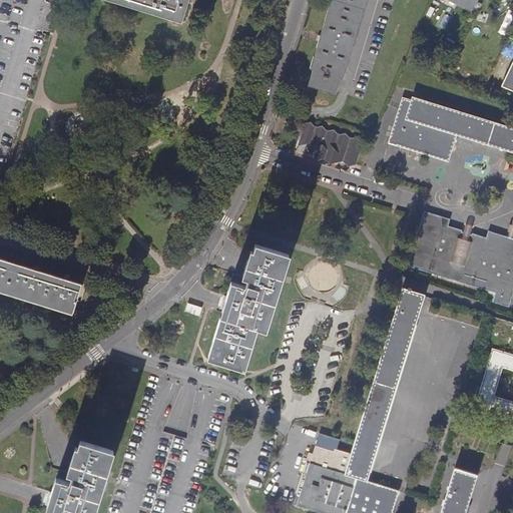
[(182,18),(187,0),(115,0),(130,5),(131,2),(148,7),(147,10),(167,16),(168,13),(182,18)]
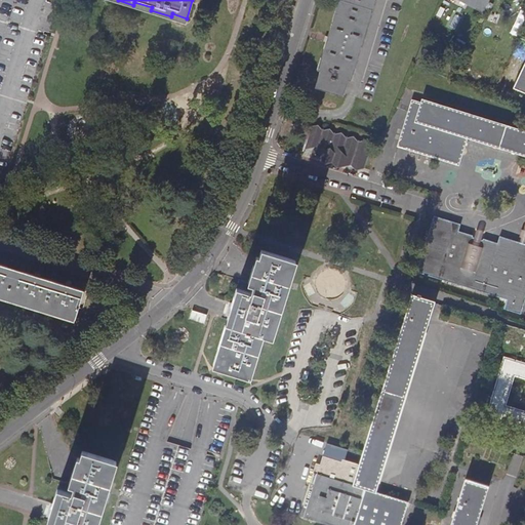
[(341,0),(331,34),(328,33),(323,49),(327,50),(320,72),(316,85),(344,93),(348,80),(355,58),(358,59),(363,44),(359,43),(372,0),(341,0)]
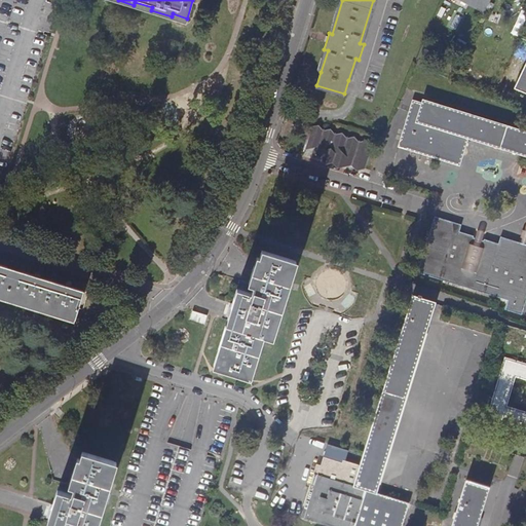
[(339,0),(329,33),(332,34),(342,0),(339,0)]
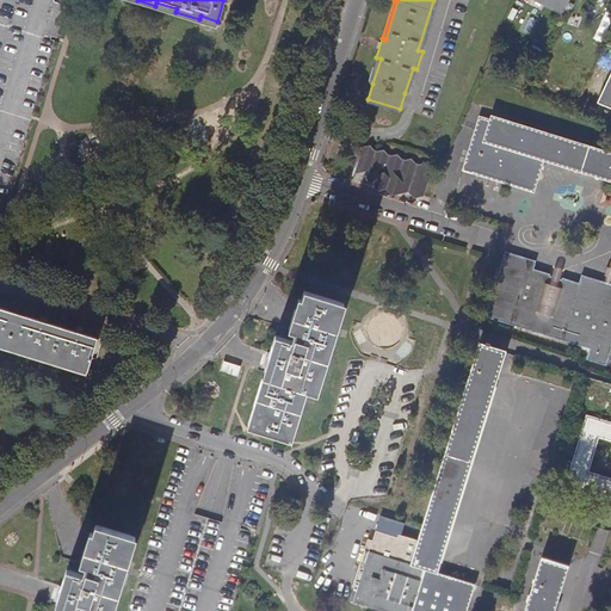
[(423,51),(437,0),(433,0),(418,50),(423,51)]
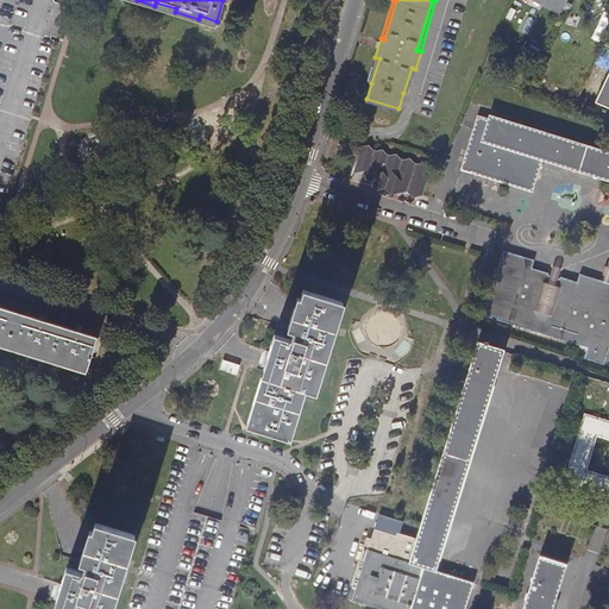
[(539,0),(562,12),(567,0),(539,0)]
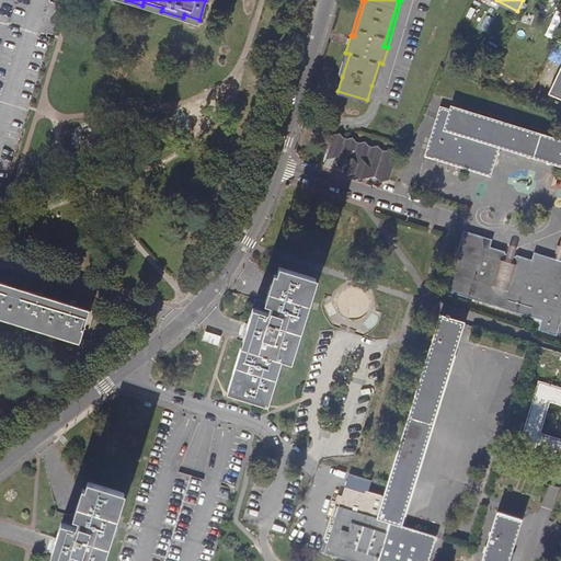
[(142,6),(161,11),(162,8),(144,2),(142,6)]
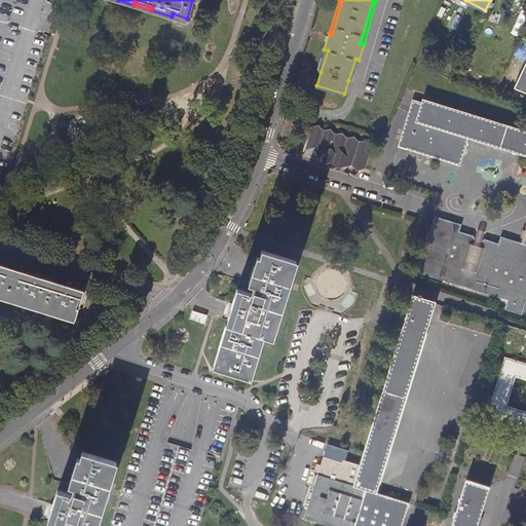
[(328,50),(324,49),(317,71),(321,72),(328,50)]
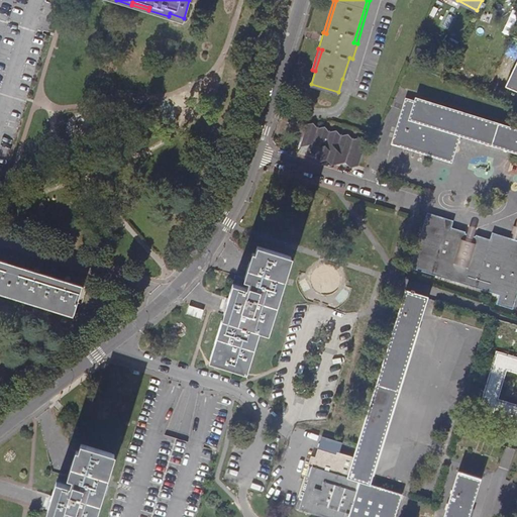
[(349,58),(342,79),(345,80),(352,59),(349,58)]
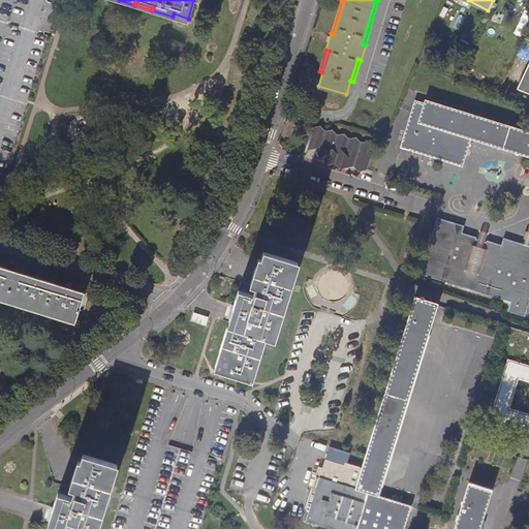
[(528,92),(528,62),(518,87),(528,92)]
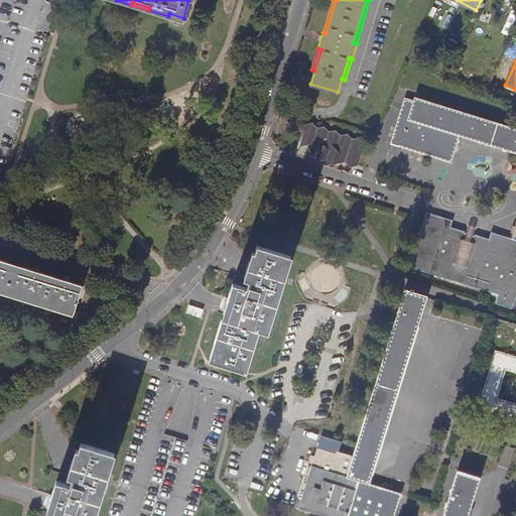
[(337,95),(338,92),(310,84),(309,87),(337,95)]
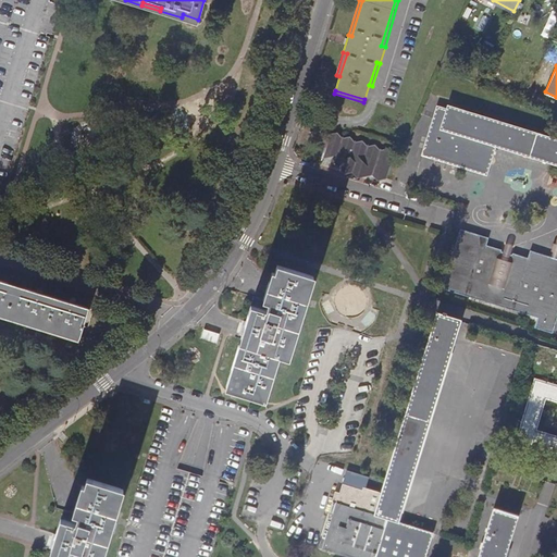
[(556,165),(556,139),(447,106),(446,109),(437,107),(422,156),(487,176),(496,147),(556,165)]
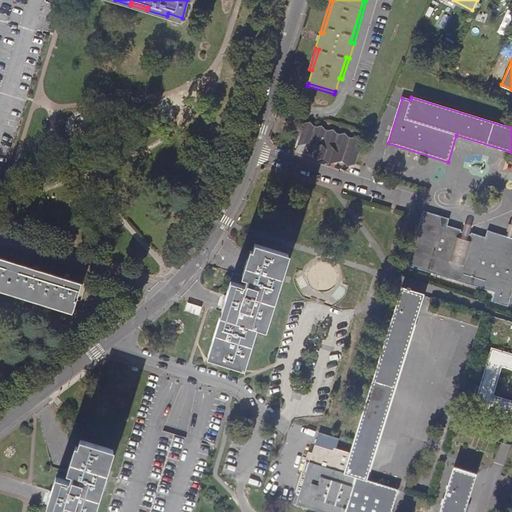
[(296,126),(292,140),(297,146),(304,144),(306,139),(307,138),(311,142),(309,149),(313,154),(319,153),(323,158),(331,156),(335,162),(342,160),(347,166),(354,164),(361,144),(357,138),(349,139),(344,133),(337,135),(334,130),(326,132),(322,126),(315,128),(310,123),(296,126)]
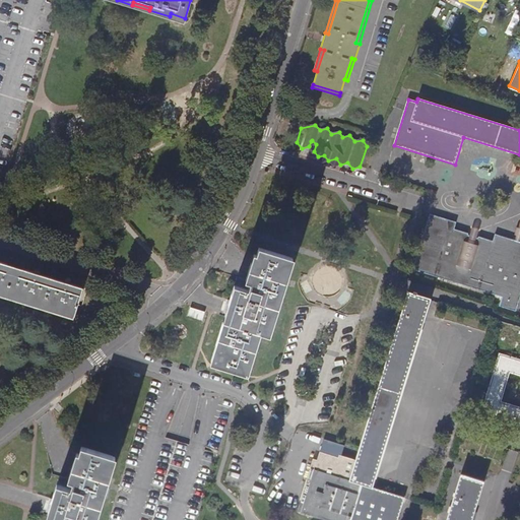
[(430,214),(429,219),(455,229),(456,222),(430,214)]
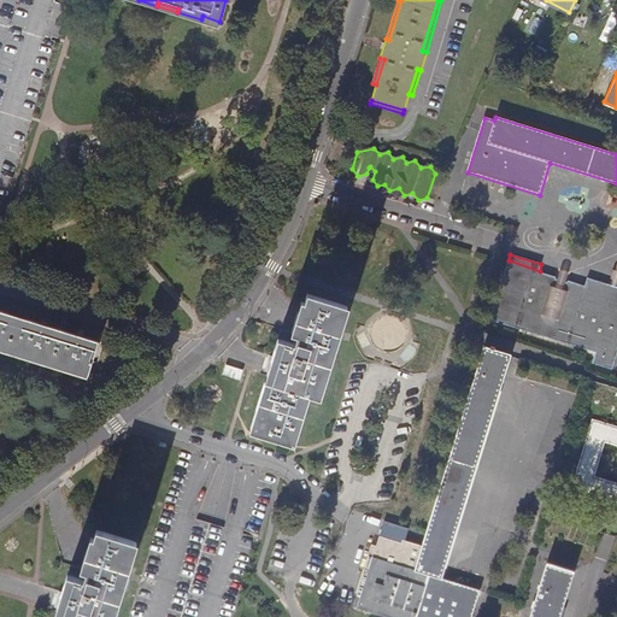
[(610,370),(616,347),(616,294),(585,285),(583,288),(568,282),(564,283),(557,281),(554,278),(539,274),(540,271),(509,260),(489,319),(595,353),(592,364),(610,370)]
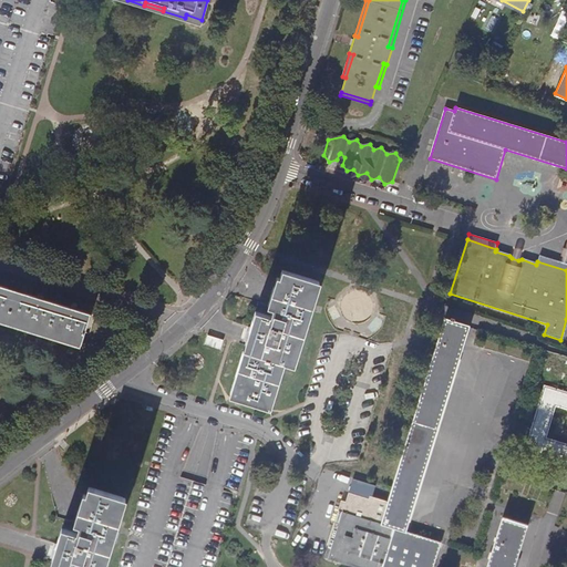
[(566,265),(559,263),(538,257),(537,261),(566,270),(566,265)]
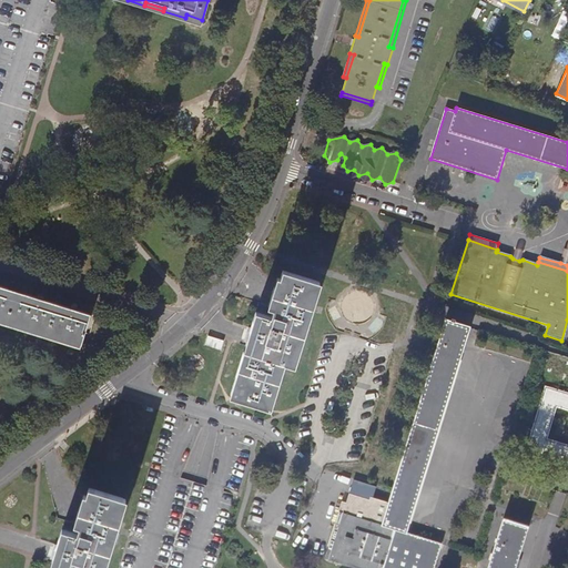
[(317,282),(283,271),(277,288),(275,287),(269,306),(274,308),(271,317),(256,313),(249,335),(246,343),(250,343),(246,353),(243,353),(235,379),(237,381),(233,396),(254,403),(255,399),(272,404),(285,363),(294,366),(301,344),(298,344),(304,326),(306,326),(315,300),(312,298),(317,282)]
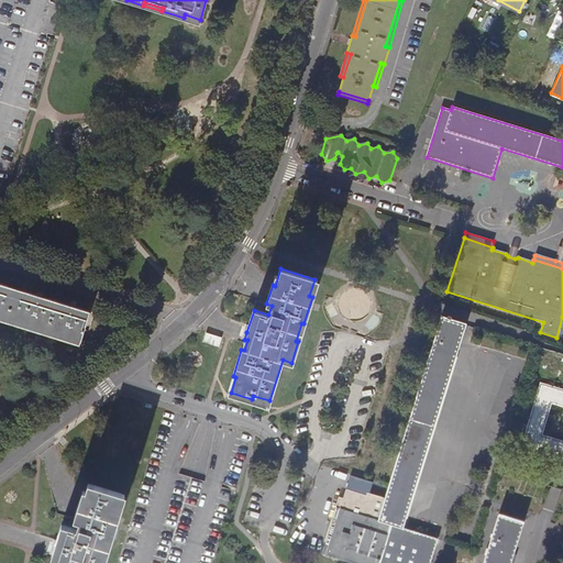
[(0,316),(21,323),(20,327),(39,332),(40,329),(55,333),(54,338),(73,343),(74,339),(80,341),(89,312),(24,291),(23,294),(9,289),(10,287),(0,284),(0,316)]
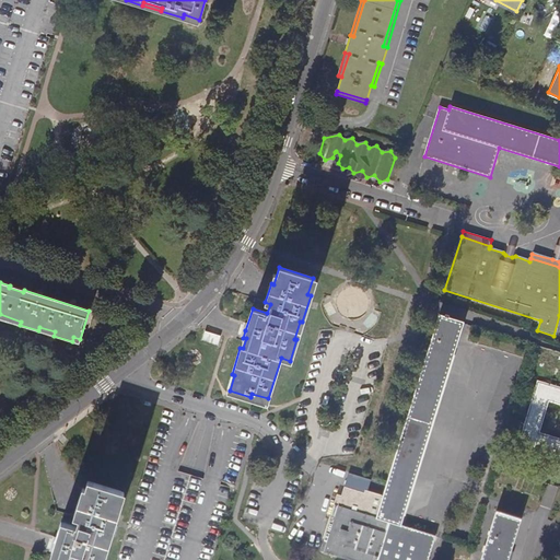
[(0,318),(20,325),(21,322),(0,314),(0,318)]
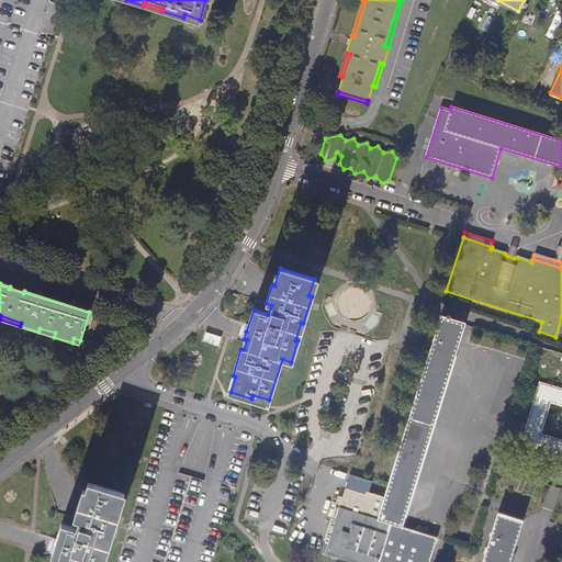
[(411,315),(408,325),(415,327),(418,317),(411,315)]
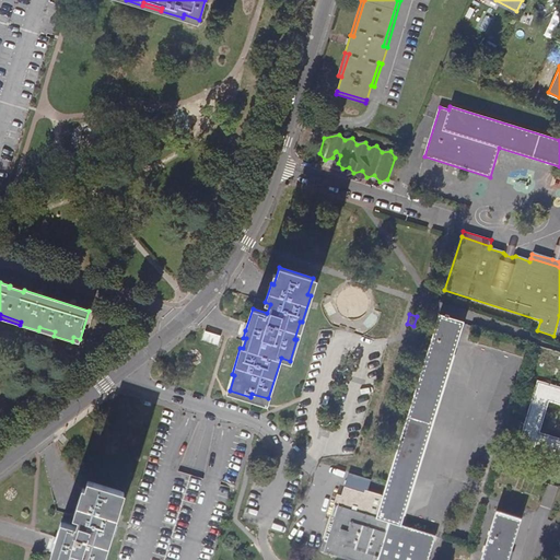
[(408,418),(387,483),(383,494),(365,489),(364,493),(345,487),(341,496),(337,494),(330,514),(335,516),(326,546),(324,551),(350,559),(428,559),(435,536),(400,525),(428,438),(452,359),(464,322),(440,315),(408,418)]
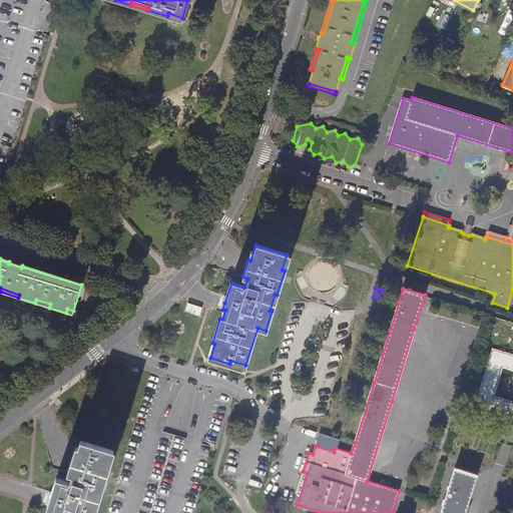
[(512,355),(493,349),(476,408),(512,418),(512,355)]
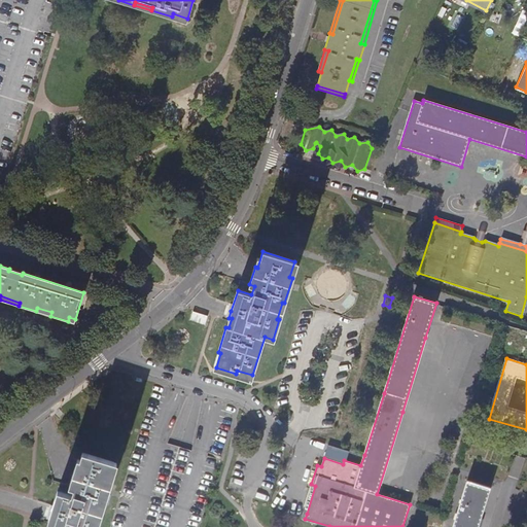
[(250,379),(252,375),(237,371),(236,374),(250,379)]
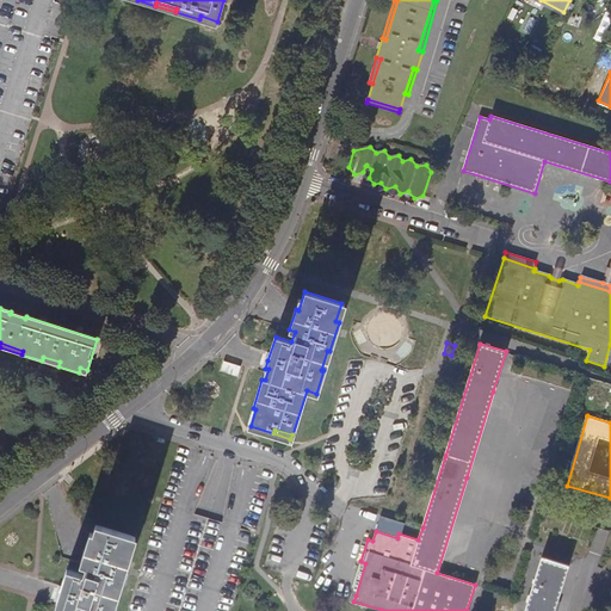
[(93,524),(87,542),(91,543),(97,525),(93,524)]
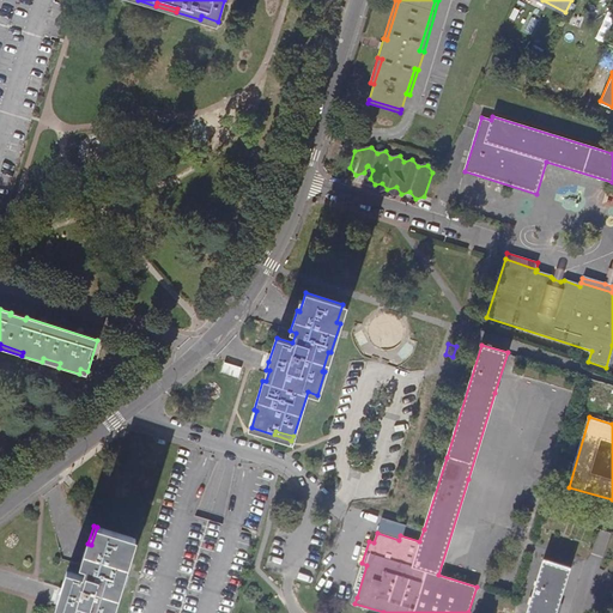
[(91,545),(87,544),(80,565),(86,568),(84,577),(67,571),(58,604),(60,605),(56,612),(54,612),(114,612),(116,605),(114,604),(119,586),(122,587),(131,558),(128,557),(134,538),(97,527),(91,545)]
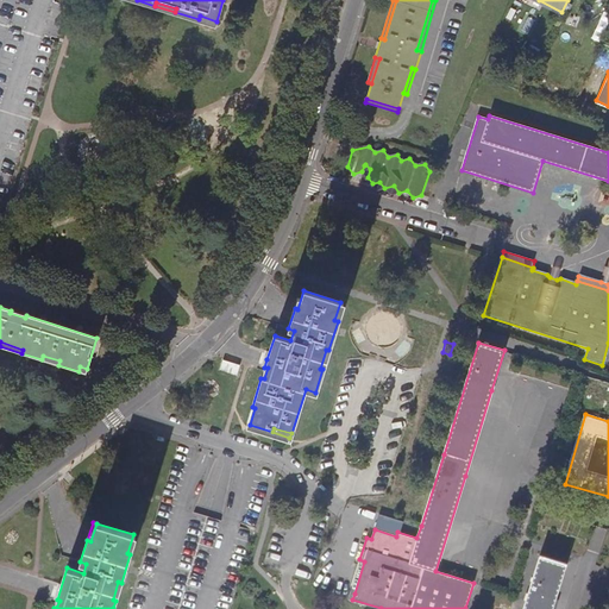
[(552,608),(566,564),(540,556),(523,608),(552,608)]
